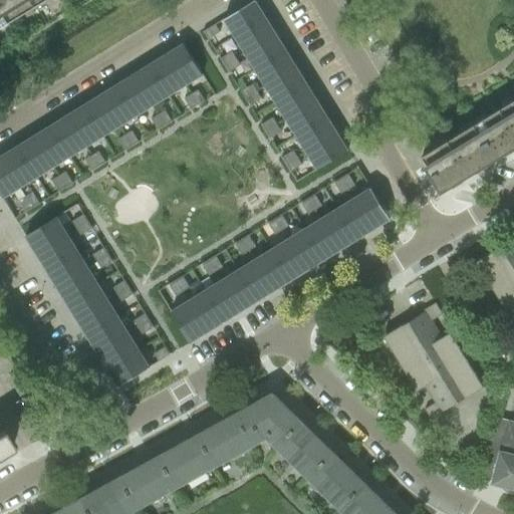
[(30,0),(0,0),(0,27),(34,7),(30,0)]
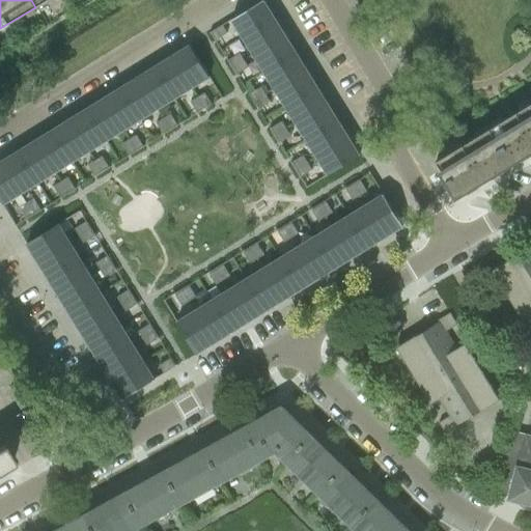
[(262,0),(248,9),(231,20),(242,37),(258,27),(274,18),(262,0)]
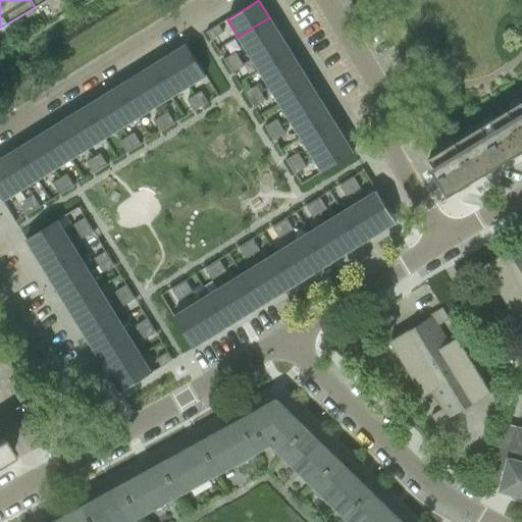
[(254,27),(238,37),(248,53),(264,43),(279,34),(269,17),(254,27)]
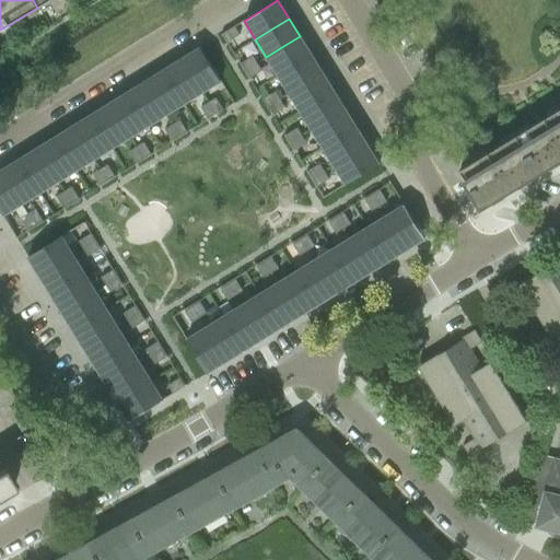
[(223,35),(228,43),(240,35),(238,35),(234,27),(223,35)]
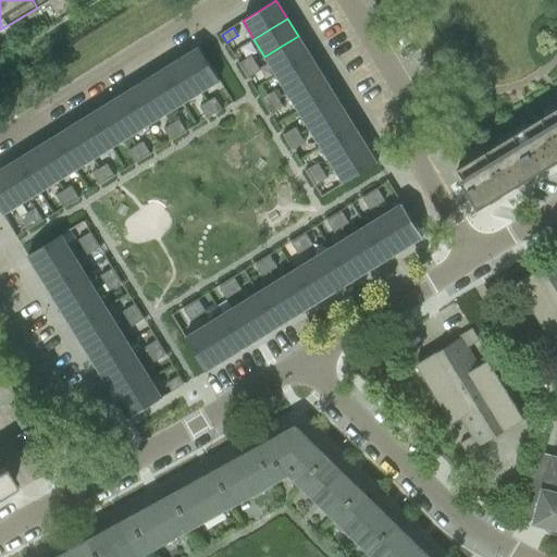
[(282,46),(264,57),(276,75),(293,64),(309,54),(298,37),(298,36),(282,46)]
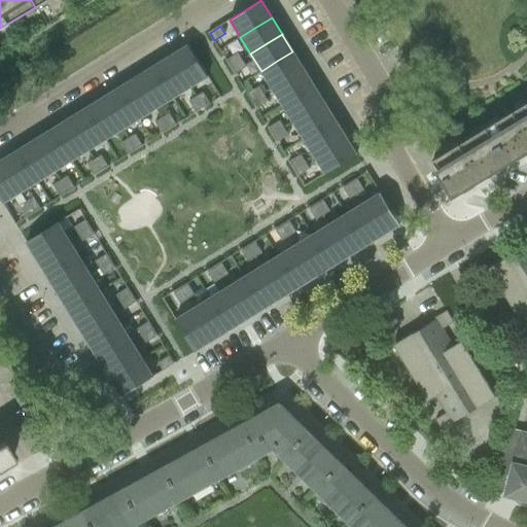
[(186,45),(171,56),(180,71),(190,88),(207,76),(188,45),(186,45)]
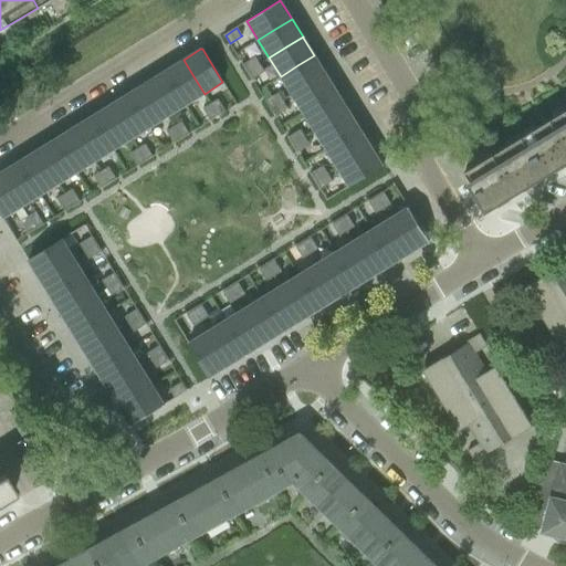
[(297,65),(281,76),(292,95),(310,84),(326,74),(314,55),(297,65)]
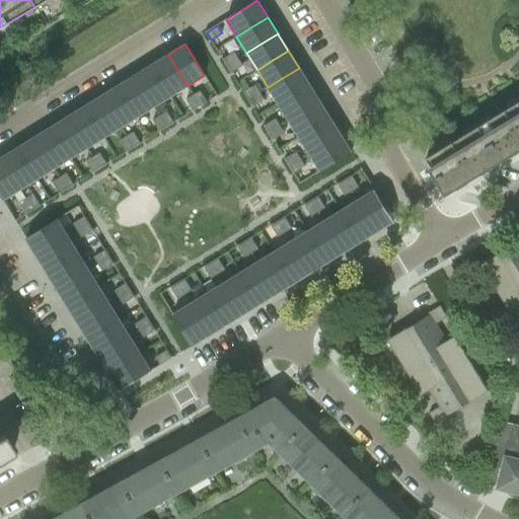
[(223,59),(227,66),(228,66),(238,59),(233,52),(223,59)]
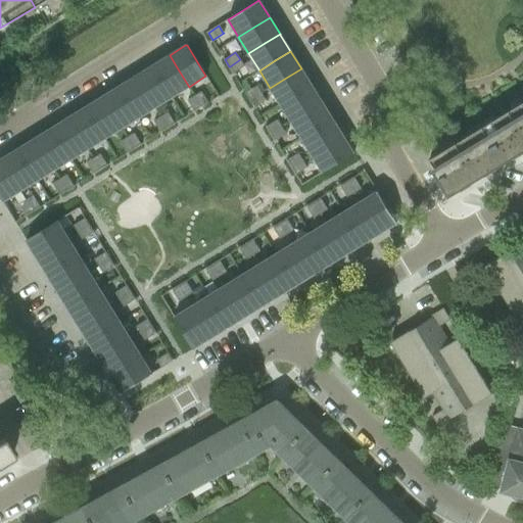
[(168,56),(152,65),(161,81),(172,97),(189,87),(179,70),(170,55),(168,56)]
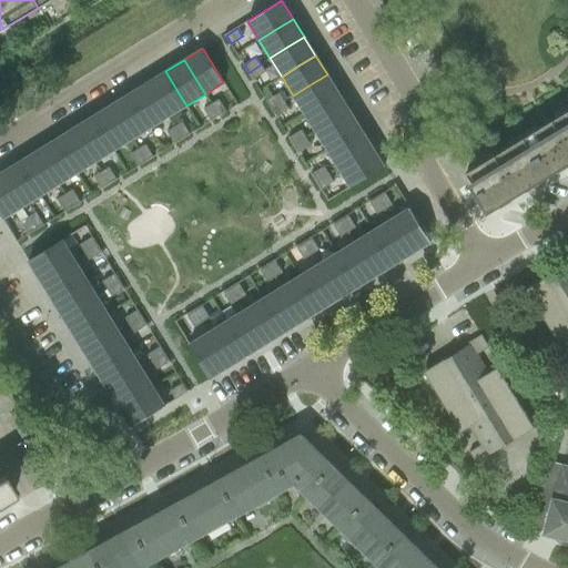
[(250,72),(249,72),(254,79),(265,72),(261,64),(250,72)]
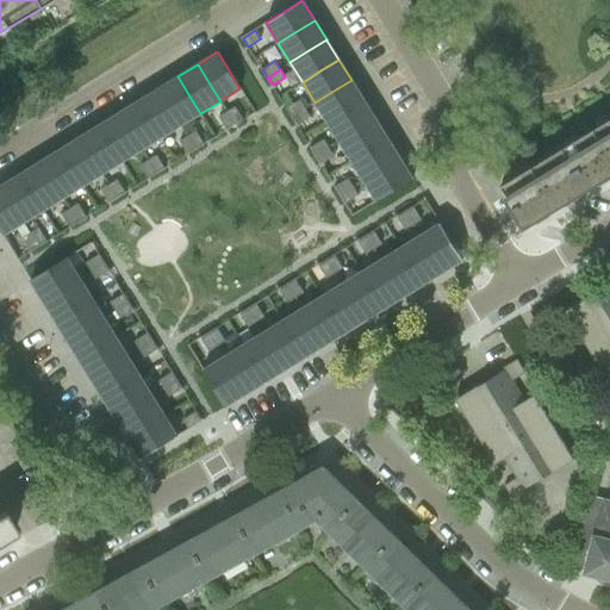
[(176,78),(159,88),(169,106),(181,125),(200,113),(188,94),(178,76),(176,78)]
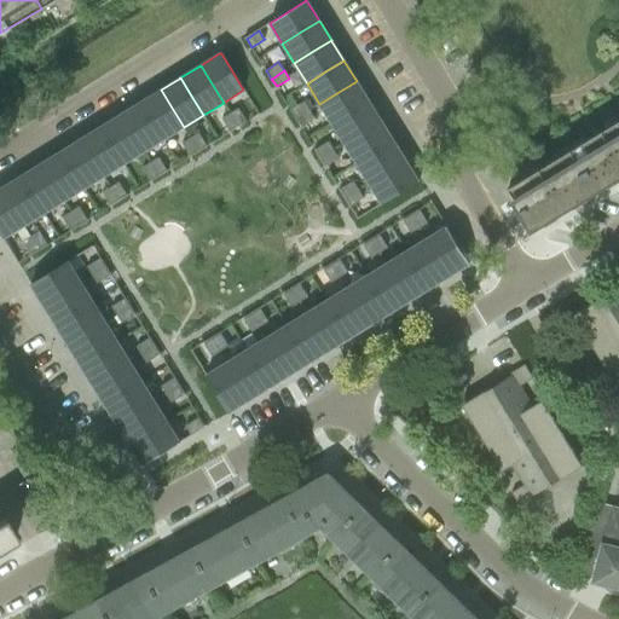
[(339,92),(319,104),(331,123),(351,111),(369,100),(357,81),(339,92)]
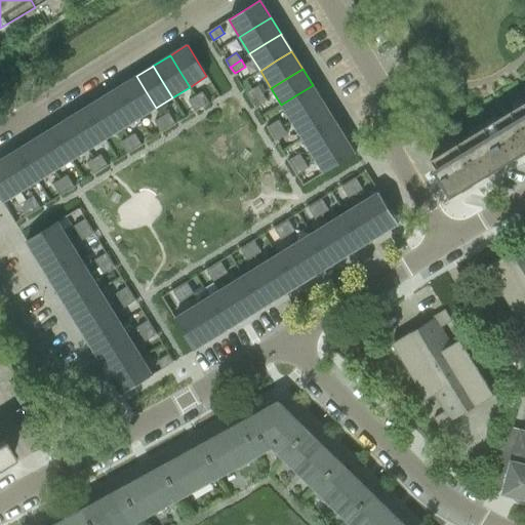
[(134,77),(119,87),(128,103),(138,118),(156,108),(146,91),(136,76),(134,77)]
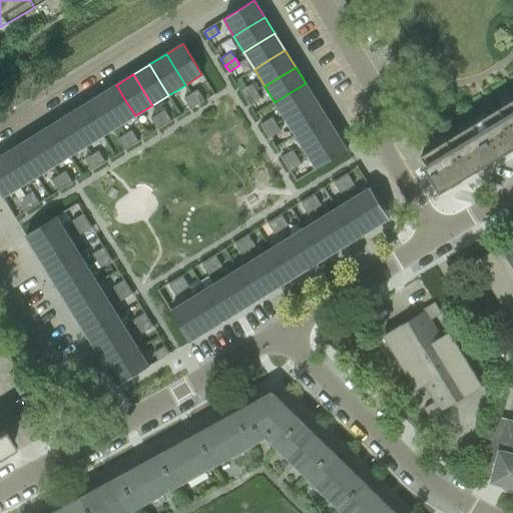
[(291,92),(275,102),(286,119),(301,109),(316,100),(306,83),(291,92)]
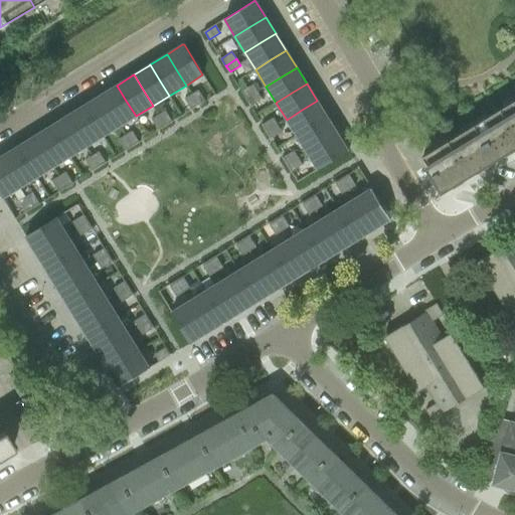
[(242,92),(241,92),(246,99),(246,98),(256,92),(252,84),(242,92)]
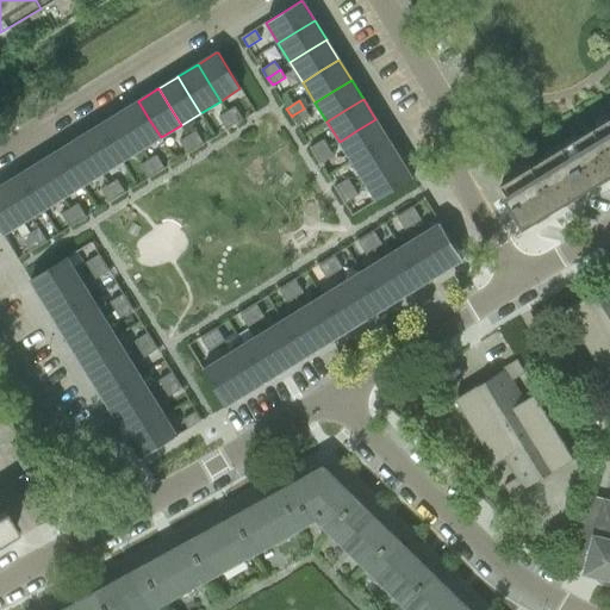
[(137,101),(118,113),(130,131),(141,150),(161,137),(149,119),(138,101),(137,101)]
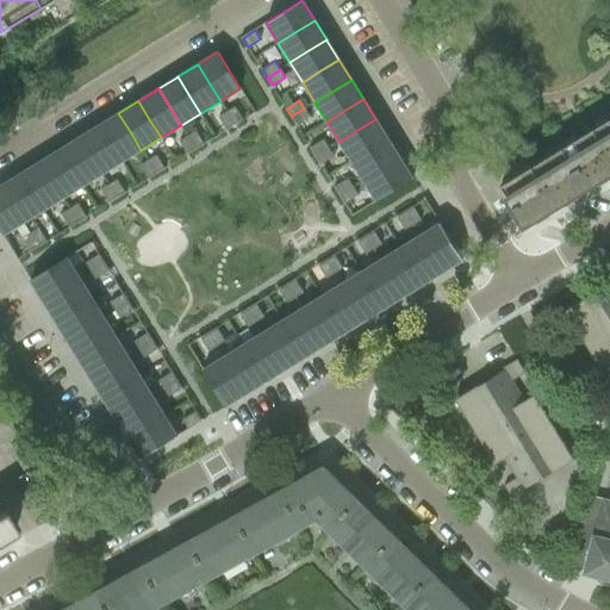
[(235,107),(226,112),(234,124),(242,119),(235,107)]
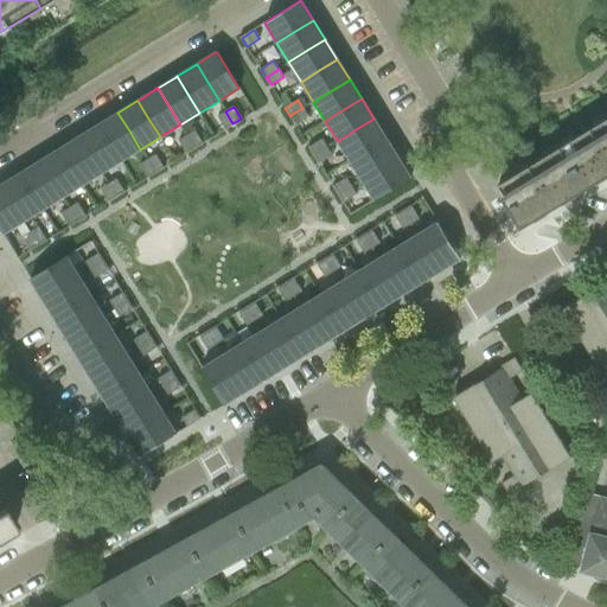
[(291,115),(291,116),(295,123),(307,116),(302,108),(291,115)]
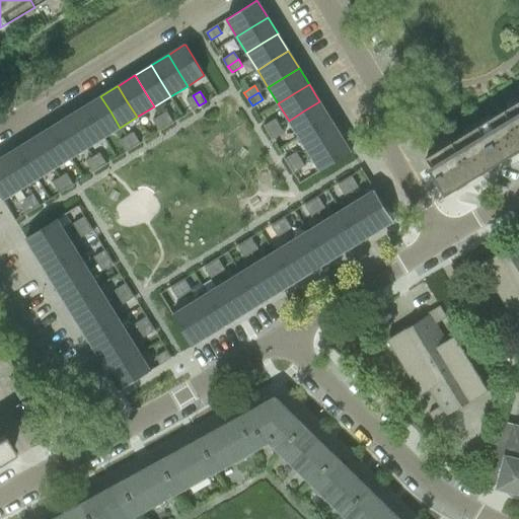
[(193,95),(186,99),(192,110),(199,105),(193,95)]
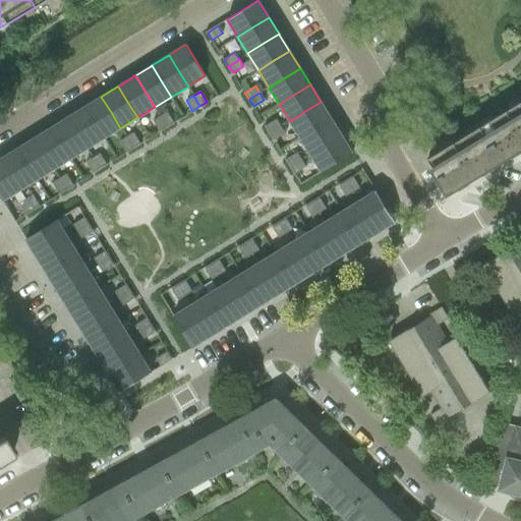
[(100,98),(84,107),(94,122),(104,138),(120,128),(111,112),(101,97),(100,98)]
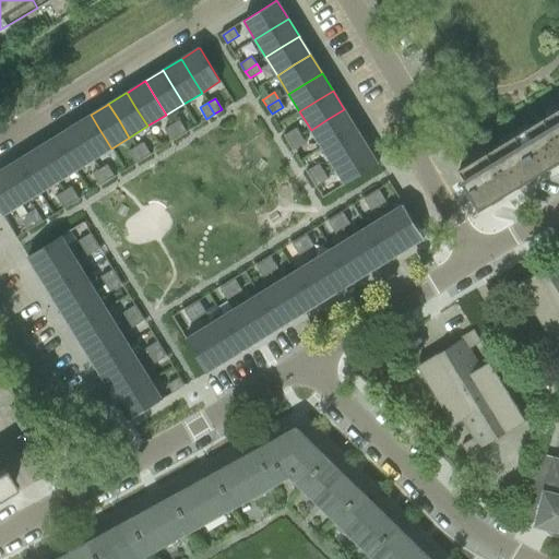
[(328,119),(311,130),(322,149),(339,138),(355,128),(355,127),(344,109),(328,119)]
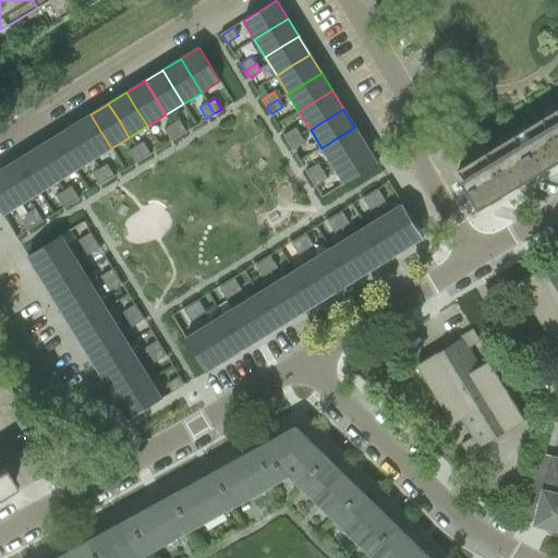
[(557,109),(516,136),(537,171),(557,158),(557,109)]
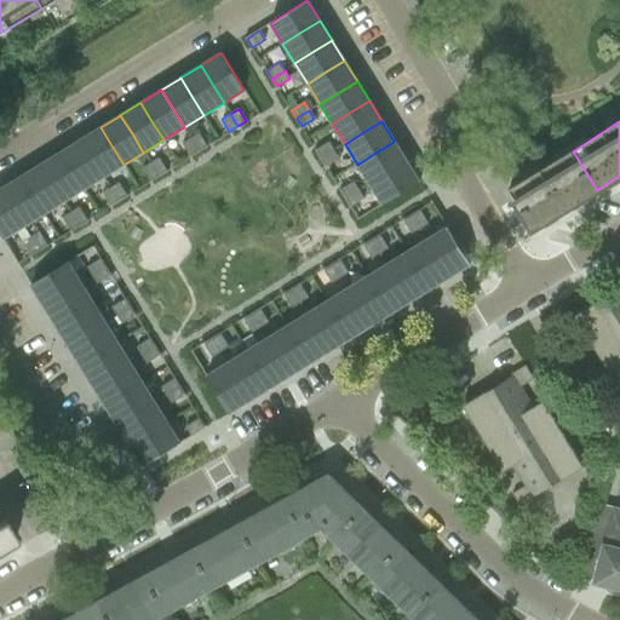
[(99,128),(80,139),(92,159),(103,177),(124,165),(112,145),(101,127),(99,128)]
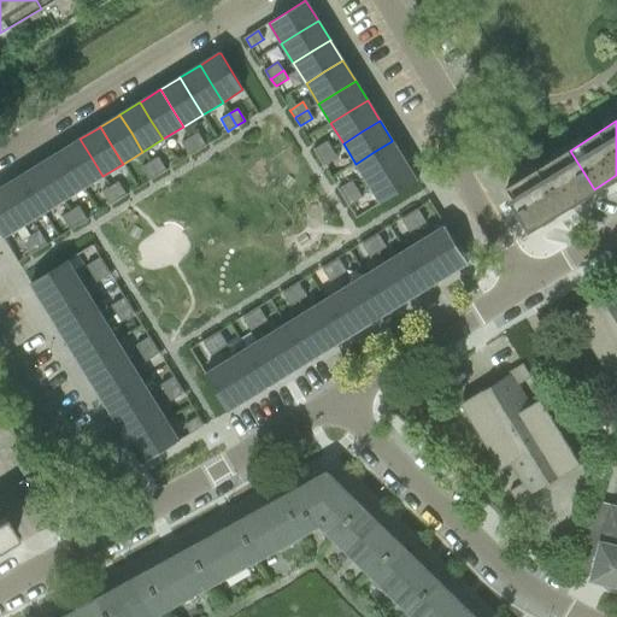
[(198,133),(189,137),(197,151),(205,145),(198,133)]
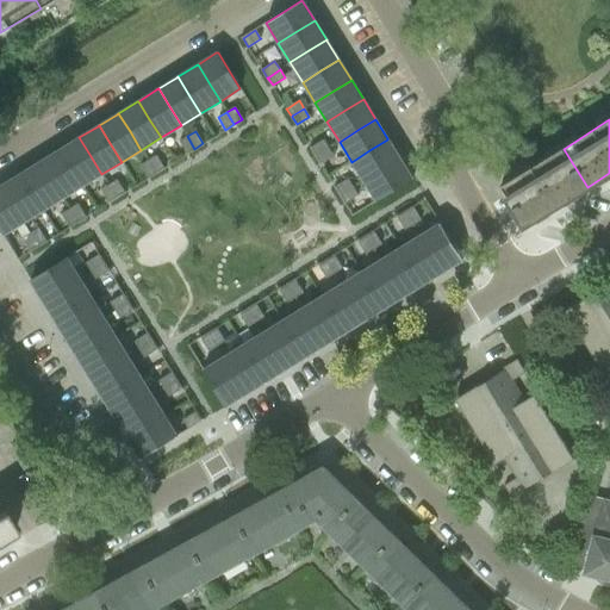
[(187,136),(179,142),(186,154),(194,149),(187,136)]
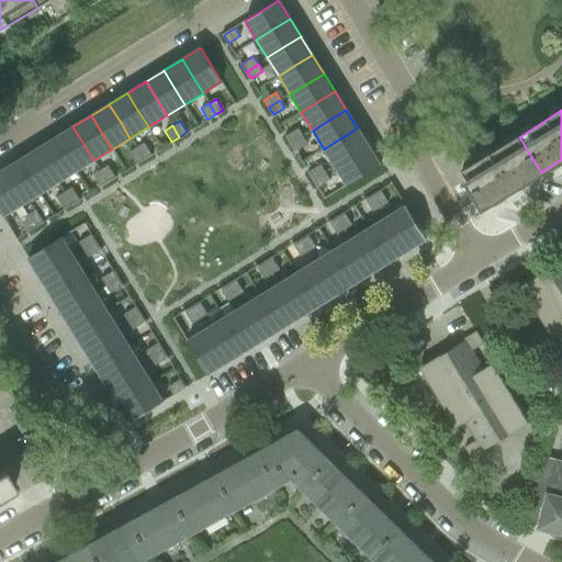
[(71,127),(55,138),(65,155),(76,171),(93,160),(83,144),(72,126),(71,127)]
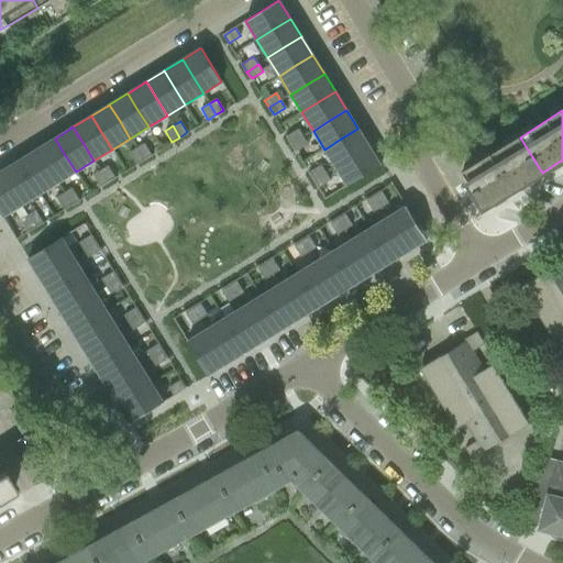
[(287,136),(291,144),(302,136),(298,129),(287,136)]
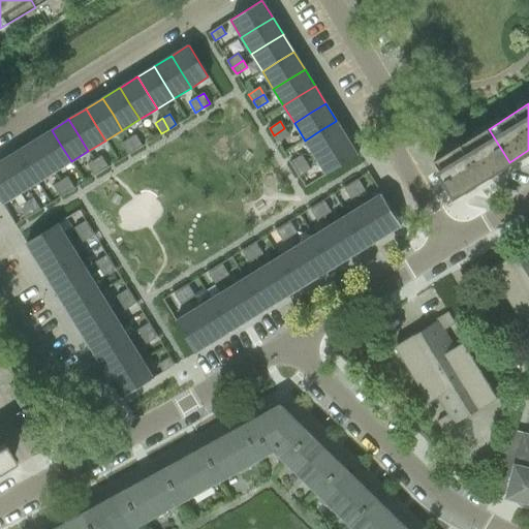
[(320,130),(305,141),(315,157),(332,148),(347,137),(346,137),(336,121),(320,130)]
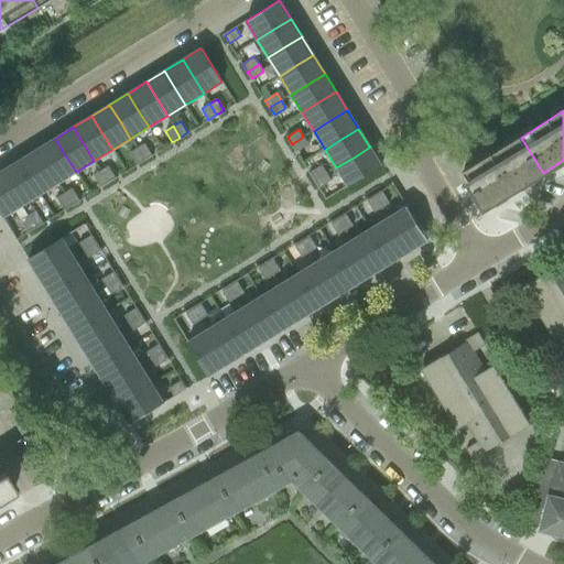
[(292,144),(296,152),(308,145),(307,144),(303,137),(292,144)]
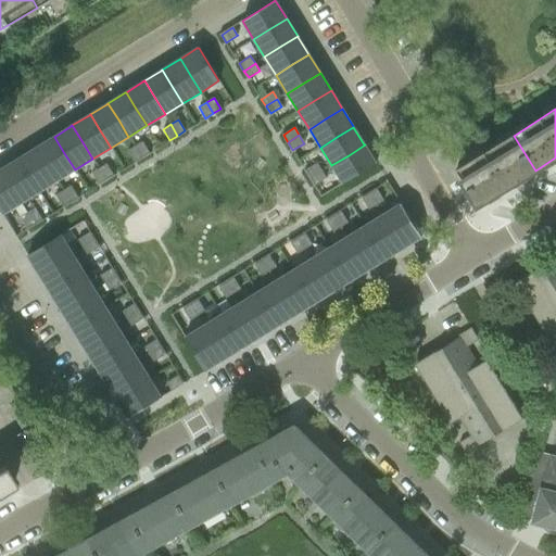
[(535,171),(514,136),(456,171),(478,206),(535,171)]
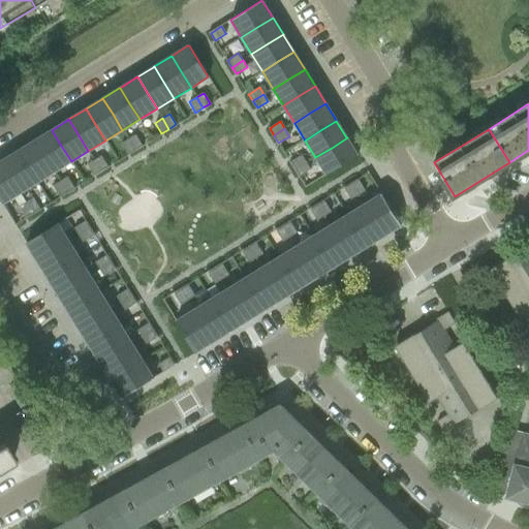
[(42,135),(34,141),(43,156),(54,173),(71,161),(61,146),(52,130),(51,130),(42,135)]
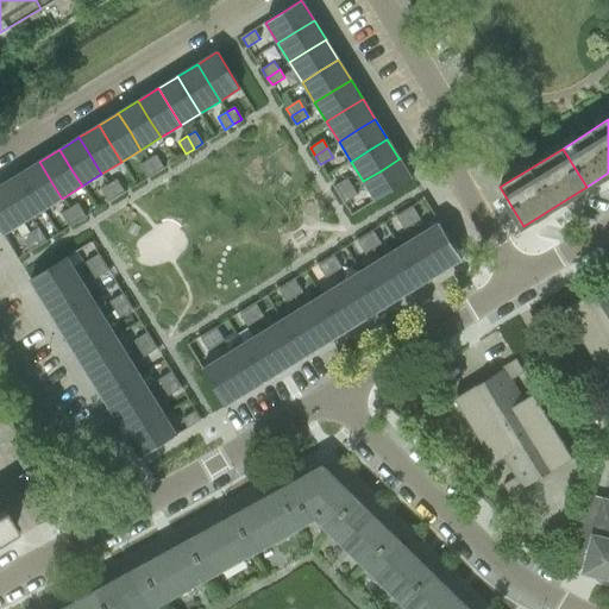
[(156,156),(148,161),(155,173),(163,168),(156,156)]
